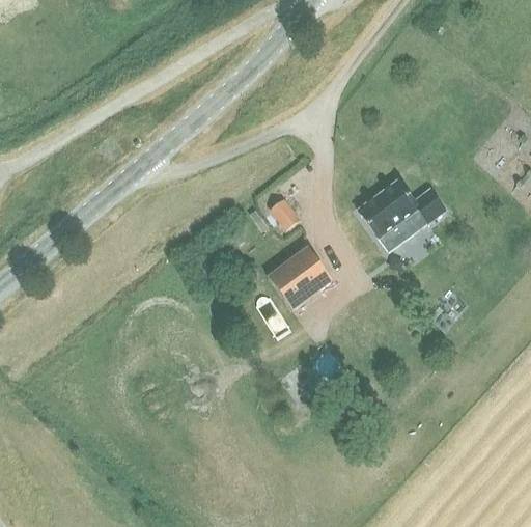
[(0,0),(0,9),(32,2),(31,0),(0,0)]
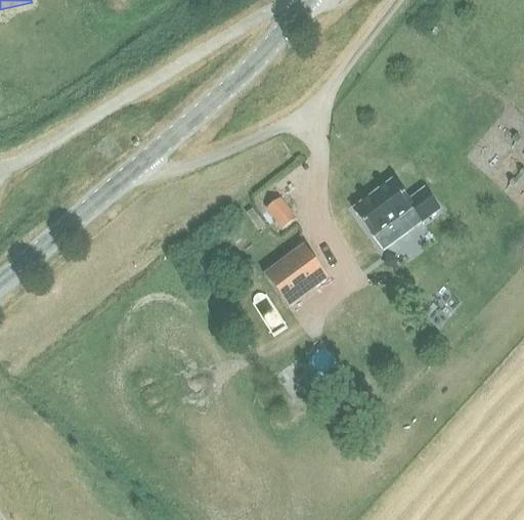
[(439,207),(437,204),(425,187),(408,199),(393,177),(353,207),(374,234),(412,206),(423,220),(439,207)]
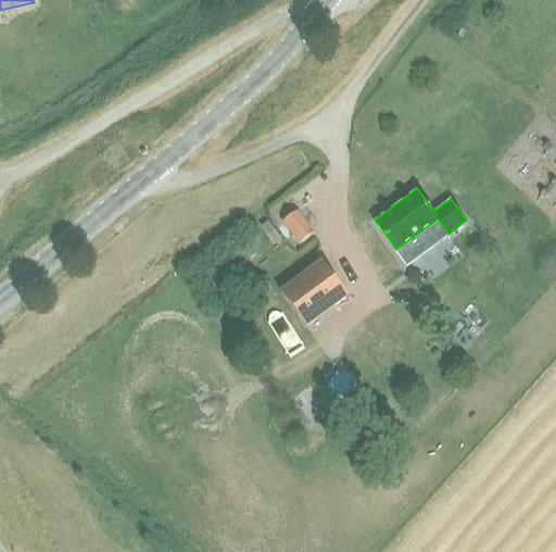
[(282,220),(300,241),(315,229),(299,208),(282,220)]
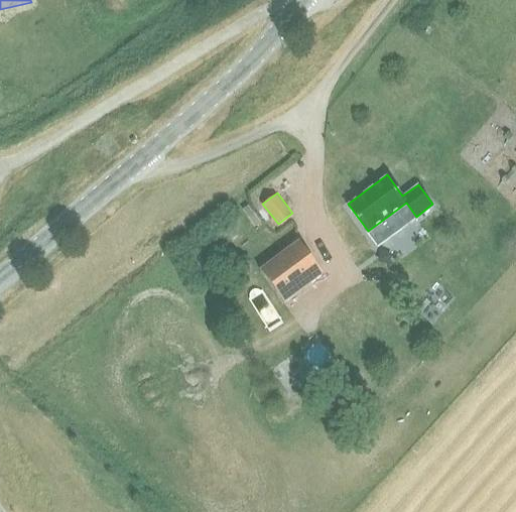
[(299,240),(260,269),(284,301),(324,272),(299,240)]
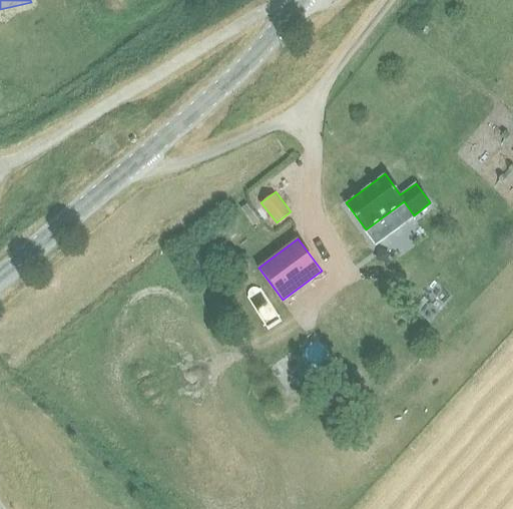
[(293,374),(322,353),(314,342),(285,363),(293,374)]
